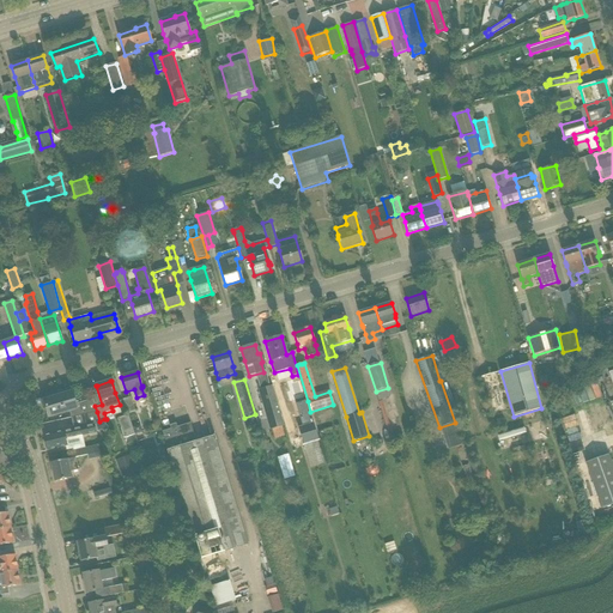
[(269,387),(258,390),(269,431),(281,428),(284,426),(272,386),(269,387)]
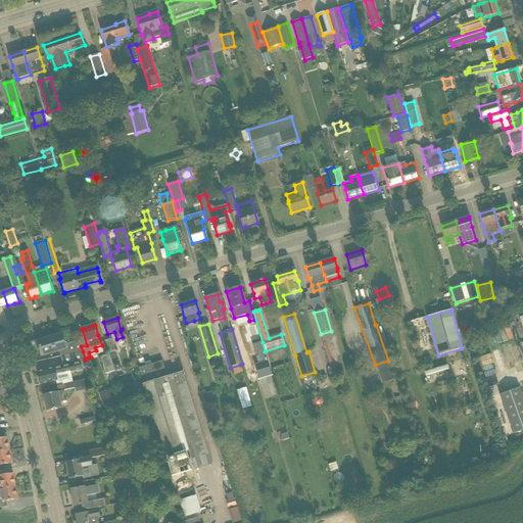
[(42,355),(51,353),(65,348),(61,335),(46,339),(46,337),(35,341),(38,349),(40,349),(42,355)]
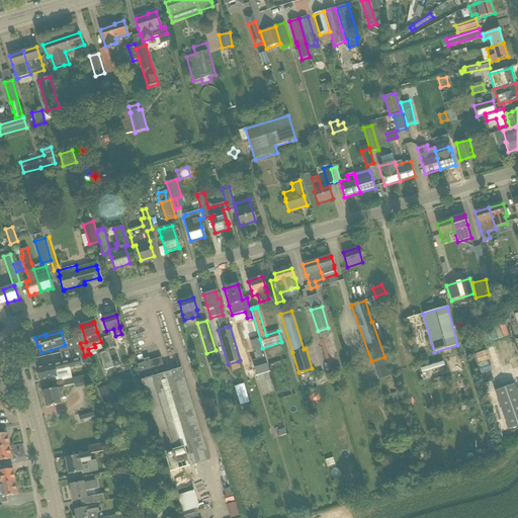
[(104,338),(108,349),(114,347),(111,336),(104,338)]
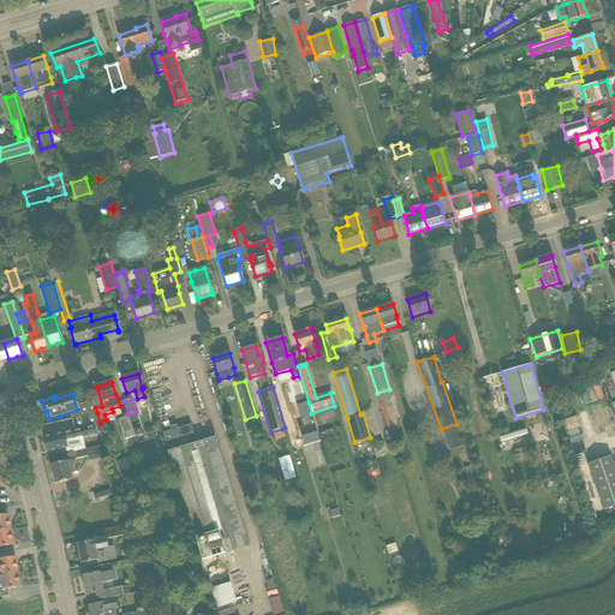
[(93,400),(84,402),(88,416),(97,413),(95,407),(93,400)]
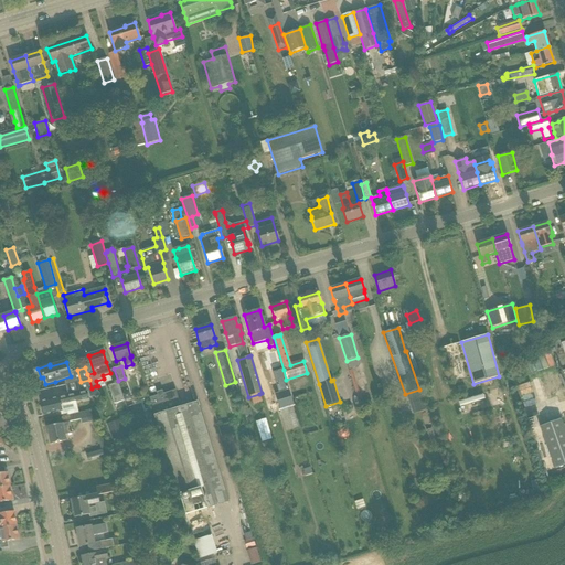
[(284,370),(273,373),(279,393),(275,394),(279,409),(295,405),(286,380),(284,370)]
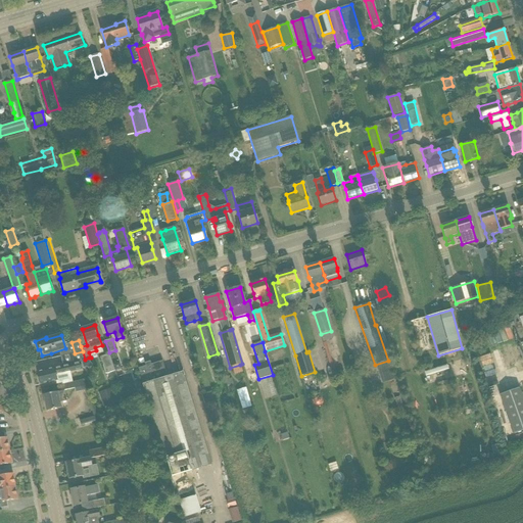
[(109,354),(100,358),(105,374),(114,371),(109,354)]
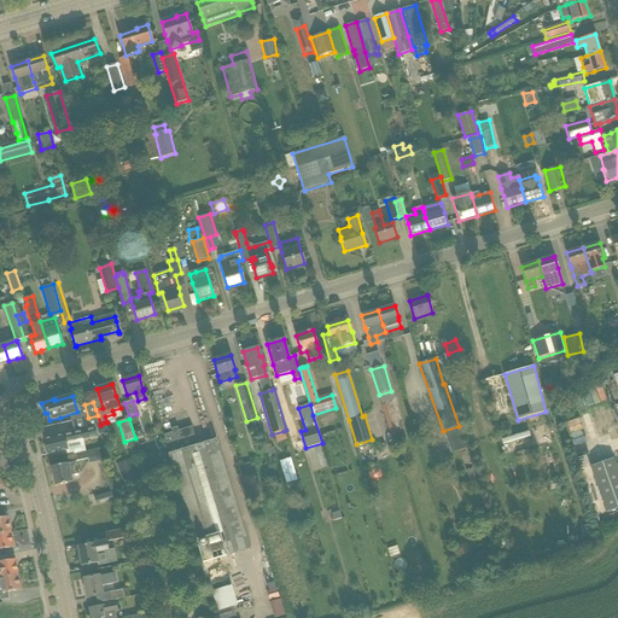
[(163,436),(173,466),(174,470),(203,564),(250,549),(216,441),(198,447),(192,426),(163,436)]
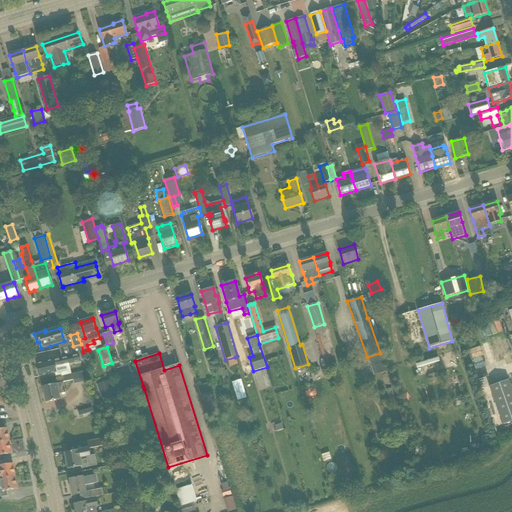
[(67,358),(48,362),(38,364),(39,369),(37,370),(38,374),(40,375),(40,376),(56,373),(56,376),(63,375),(61,366),(80,362),(79,355),(77,356),(67,358)]
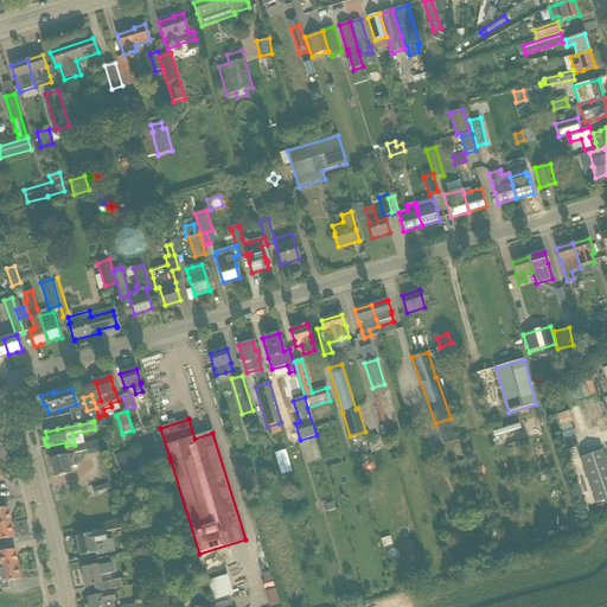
[(308,439),(300,442),(307,464),(315,461),(323,459),(315,436),(308,439)]
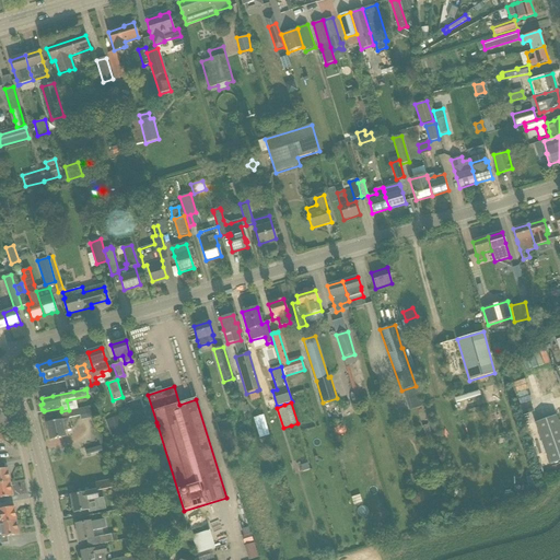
[(82,420),(93,418),(91,407),(68,411),(70,418),(81,416),(82,420)]
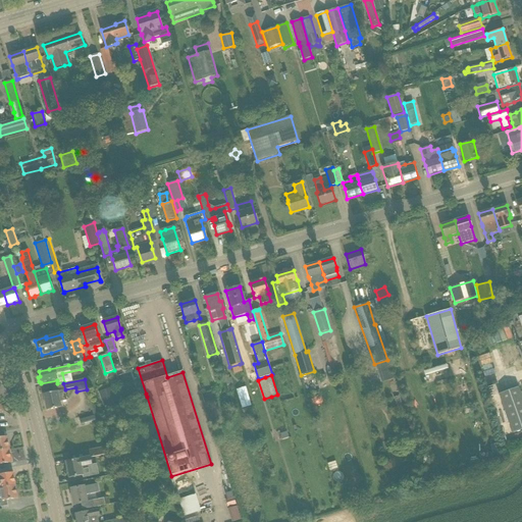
[(98,392),(104,409),(117,404),(111,387),(98,392)]
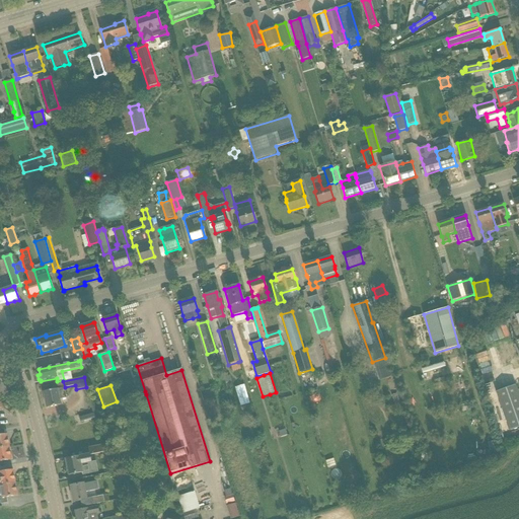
[(518,396),(515,385),(496,392),(510,430),(518,427),(518,396)]
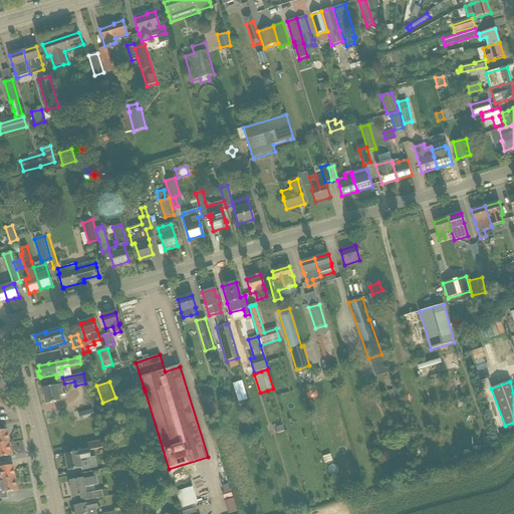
[(46,404),(56,402),(60,401),(59,396),(65,395),(63,383),(43,389),(46,404)]
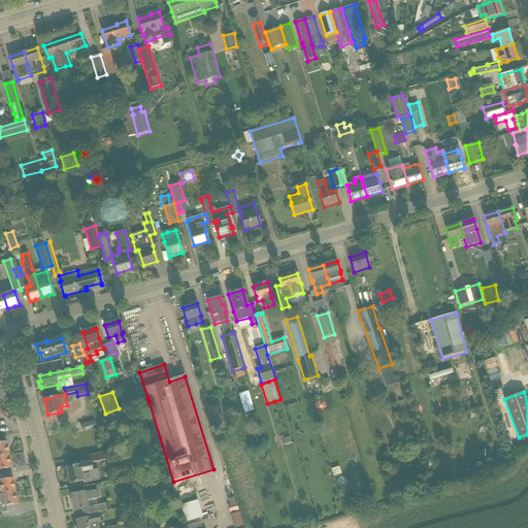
[(0,456),(9,455),(7,441),(6,442),(0,442),(0,456)]
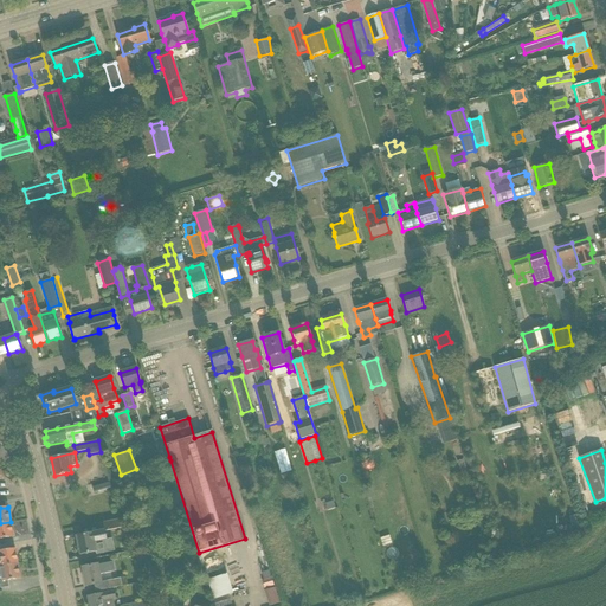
[(121,528),(120,520),(108,522),(95,524),(96,528),(97,533),(76,536),(79,555),(89,553),(96,552),(97,555),(108,553),(105,541),(107,540),(104,532),(110,530),(121,528)]
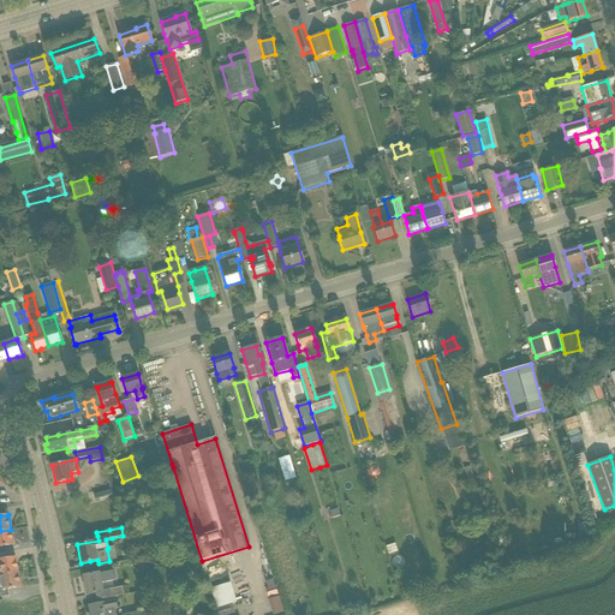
[(0,547),(1,547),(13,545),(11,530),(0,531),(0,547)]
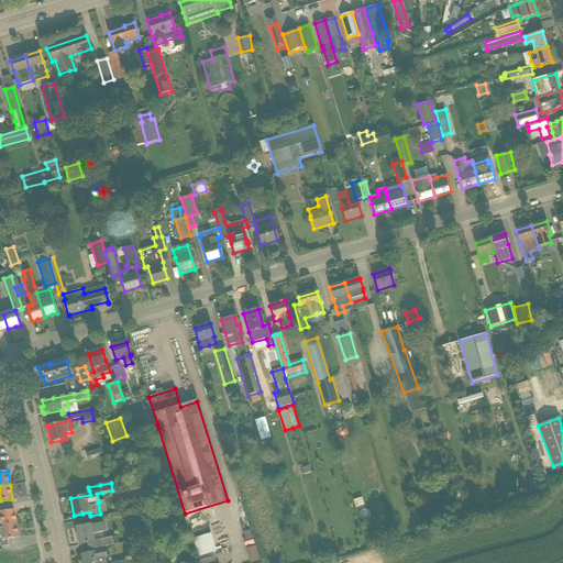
[(0,526),(17,523),(14,510),(0,511),(0,526)]
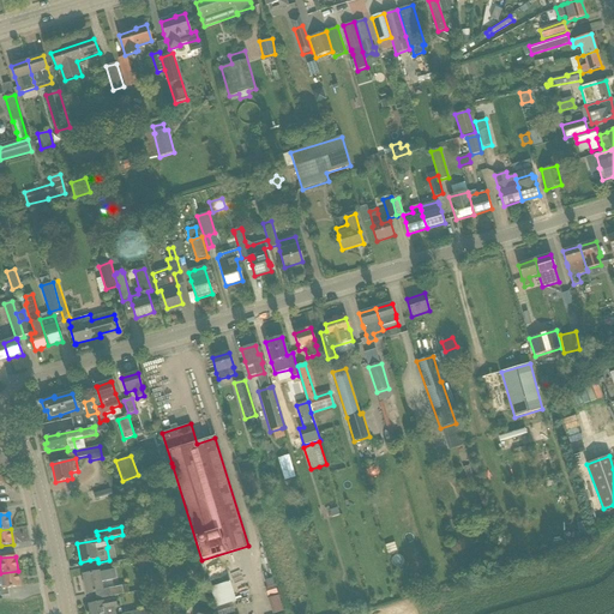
[(98,572),(83,576),(88,595),(102,591),(101,583),(116,579),(115,570),(98,573),(98,572)]
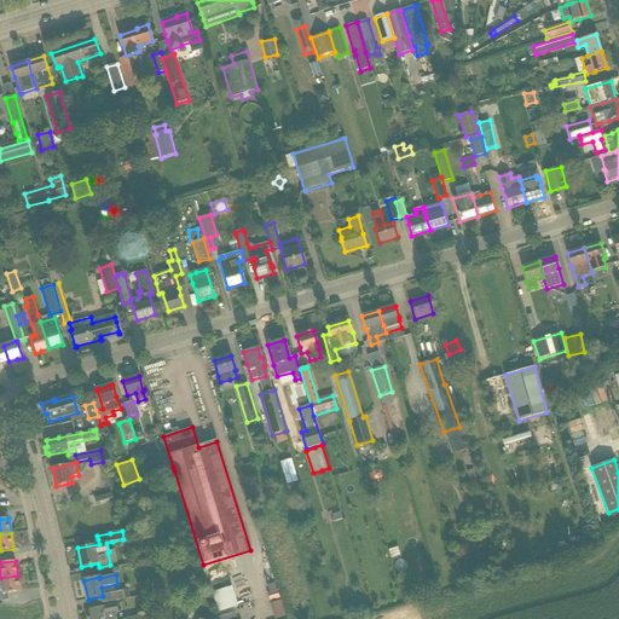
[(18,576),(0,578),(0,597),(0,599),(0,601),(9,600),(9,594),(21,591),(18,576)]
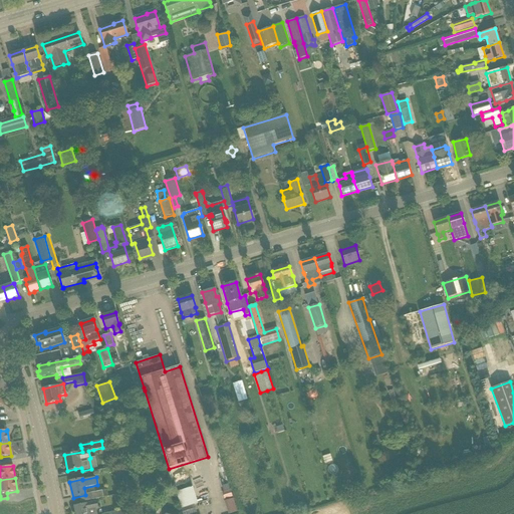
[(228,484),(222,486),(224,492),(230,490),(228,484)]
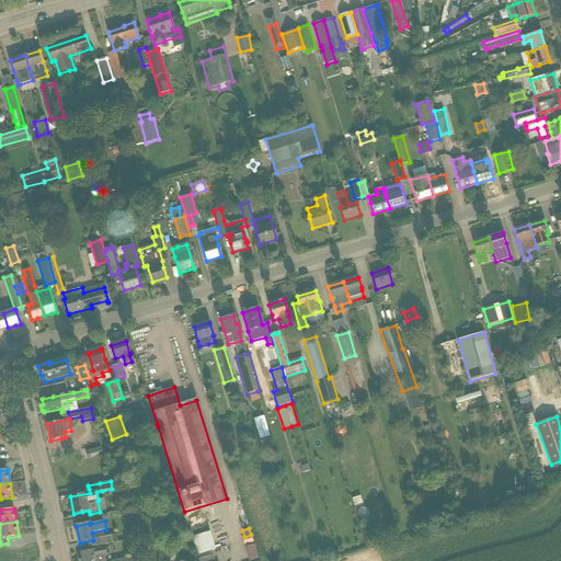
[(197,553),(214,550),(209,531),(194,535),(197,553)]
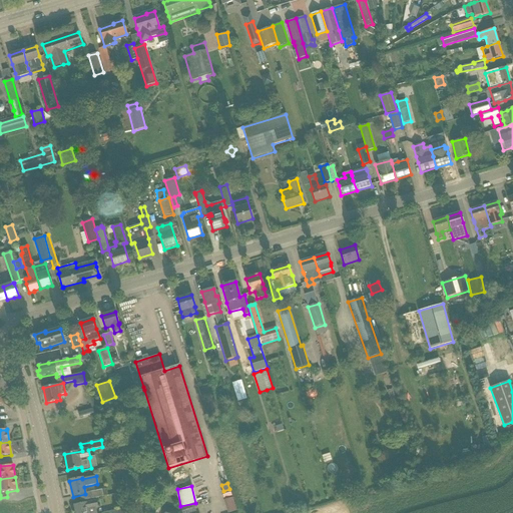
[(101,489),(90,492),(92,499),(103,496),(101,489)]
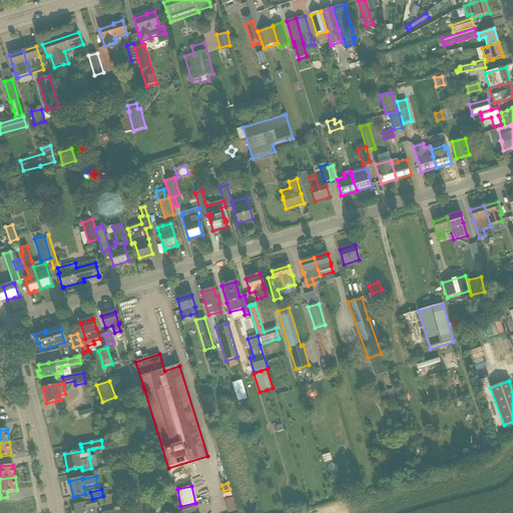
[(223,491),(222,491),(224,498),(231,495),(229,489),(223,491)]
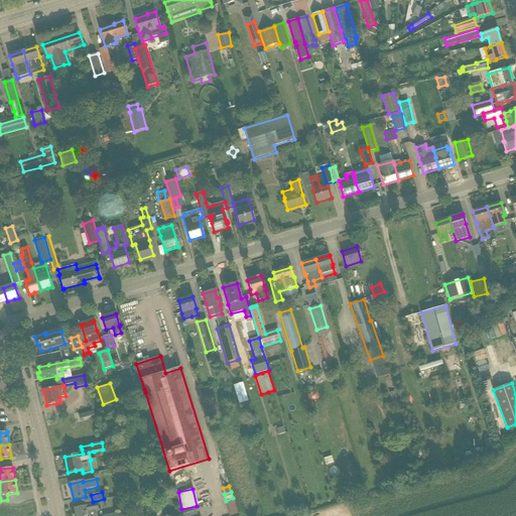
[(226,502),(229,515),(237,514),(234,500),(226,502)]
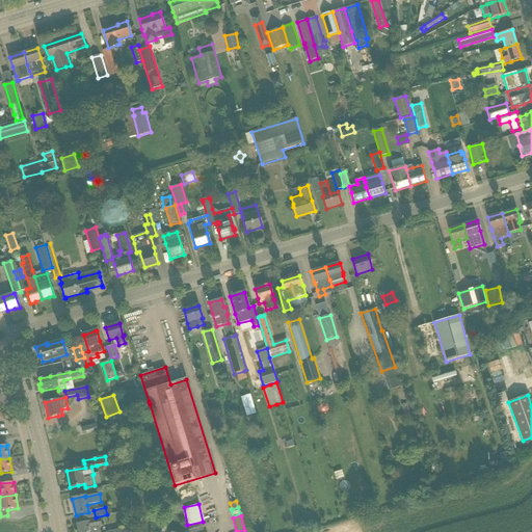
[(101,531),(100,526),(102,526),(101,520),(92,521),(77,524),(78,531),(101,531)]
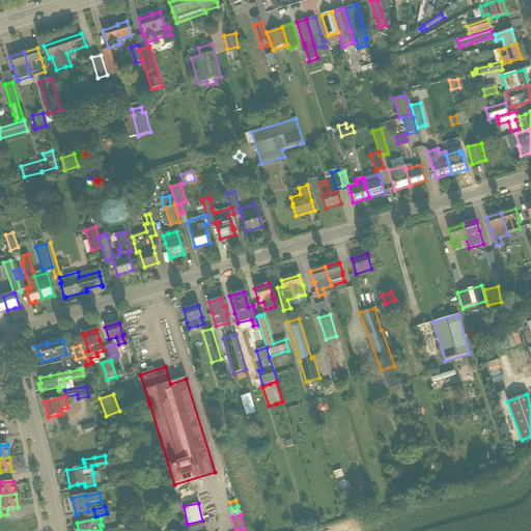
[(200,522),(188,526),(189,530),(198,530),(202,530),(200,522)]
